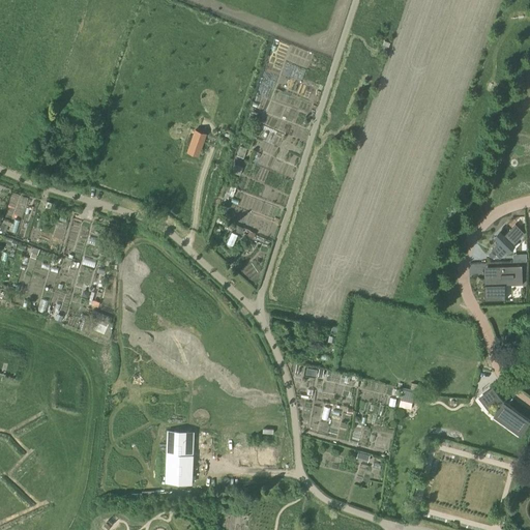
[(275,49),(282,51),(285,41),(278,39),(275,49)]
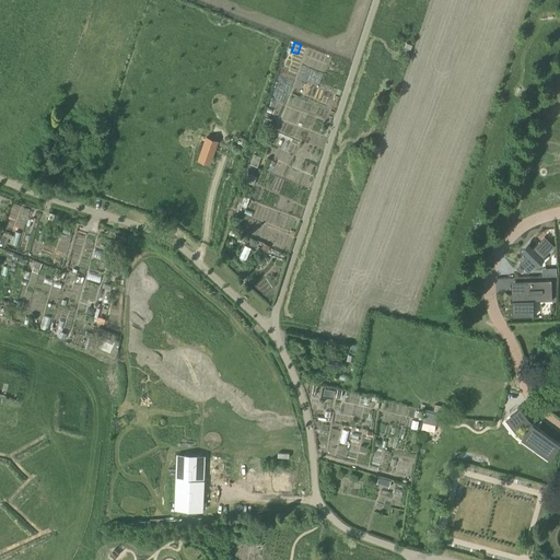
[(206,137),(199,155),(212,160),(219,141),(206,137)]
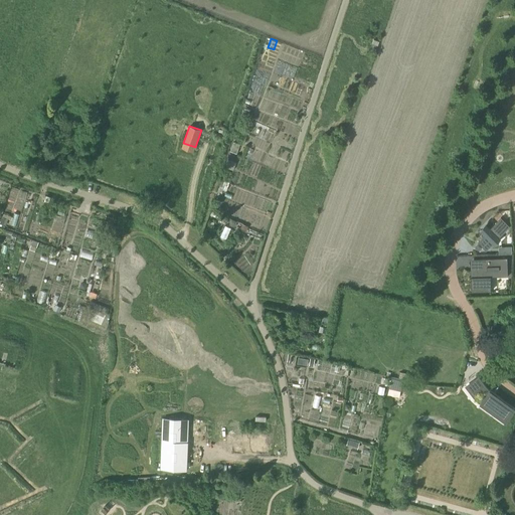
[(78,157),(83,143),(81,142),(82,137),(78,135),(76,141),(72,155),(78,157)]
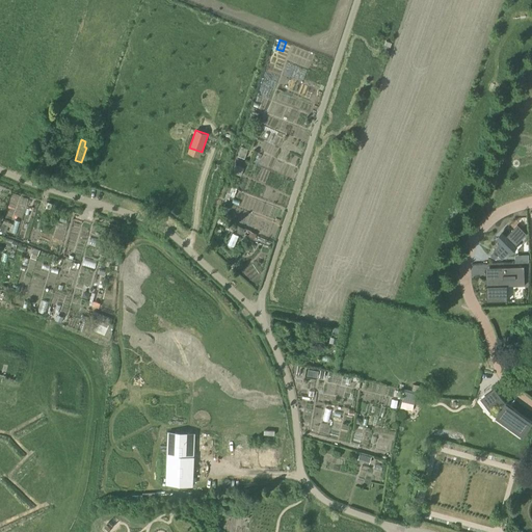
[(61,169),(65,158),(56,155),(52,166),(61,169)]
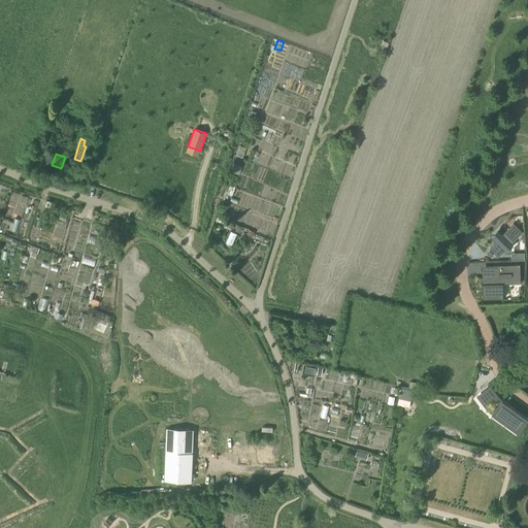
[(116,239),(120,224),(108,222),(105,236),(116,239)]
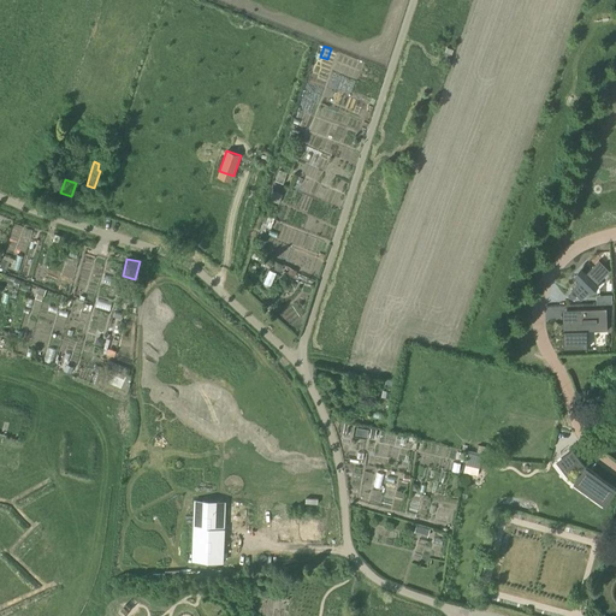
[(579,283),(572,290),(581,301),(604,277),(593,267),(587,274),(581,268),(574,278),(579,283)]
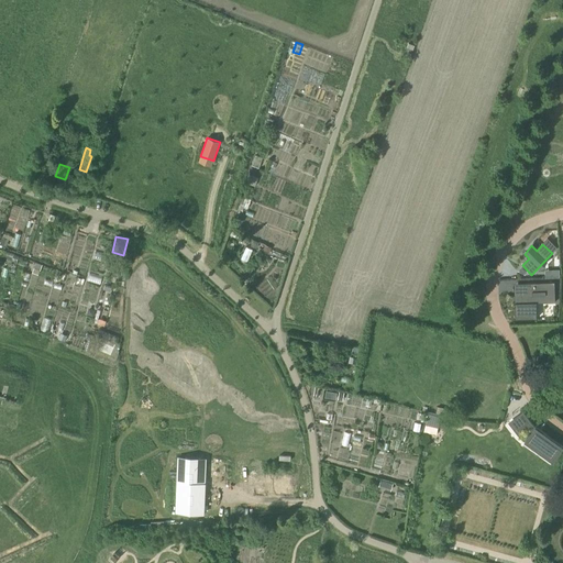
[(99,252),(97,260),(110,263),(112,256),(99,252)]
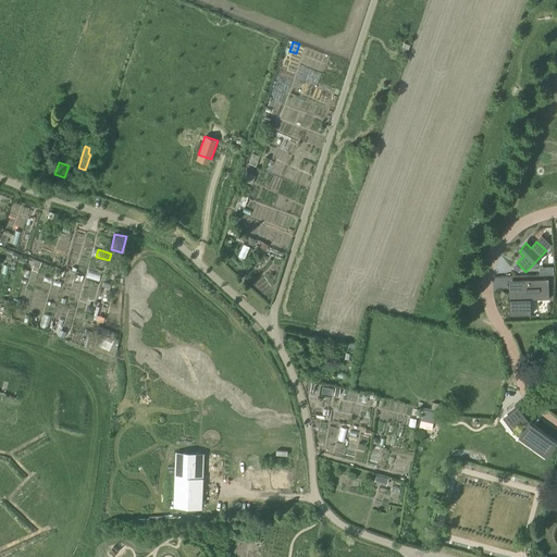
[(102,282),(104,275),(93,272),(90,279),(102,282)]
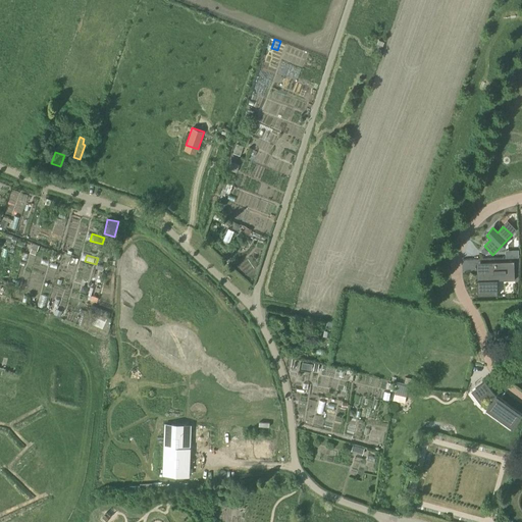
[(488,273),(476,273),(477,296),(493,296),(492,281),(515,280),(514,262),(487,263),(488,273)]
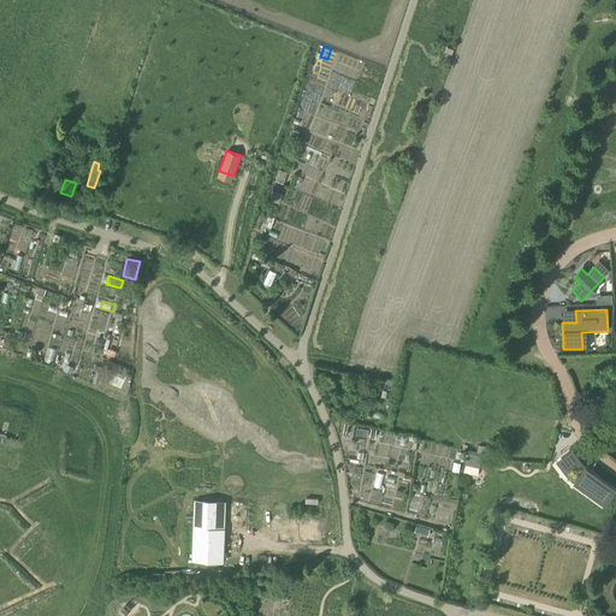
[(120,389),(126,377),(110,369),(105,383),(120,389)]
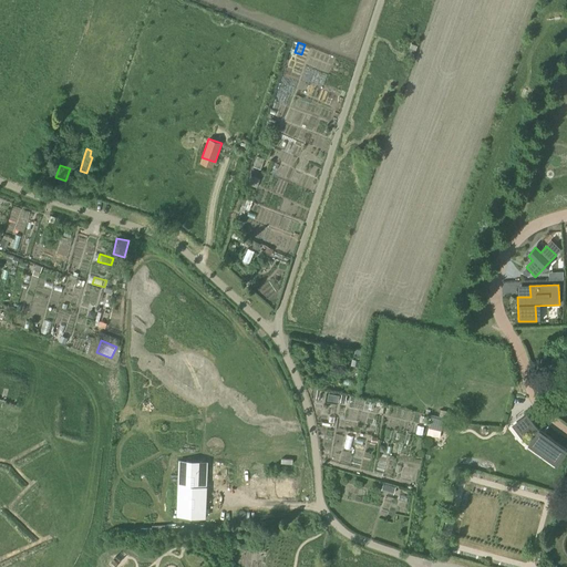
[(443,419),(430,415),(428,426),(440,430),(443,419)]
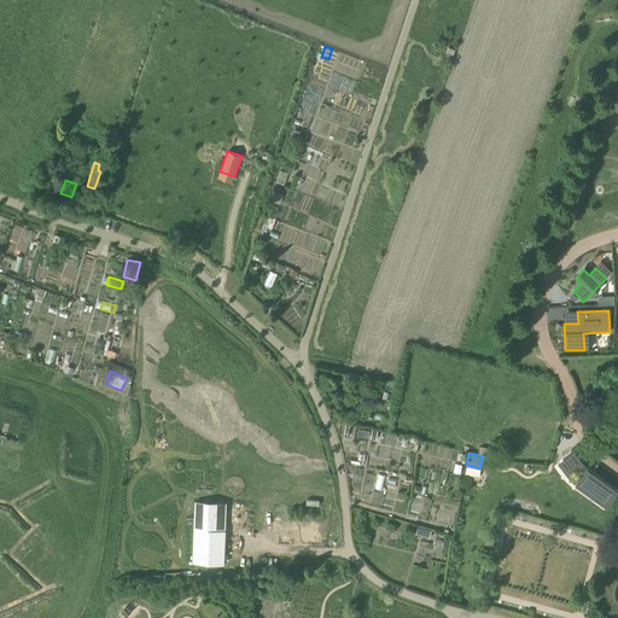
[(573,453),(561,460),(566,468),(578,461),(573,453)]
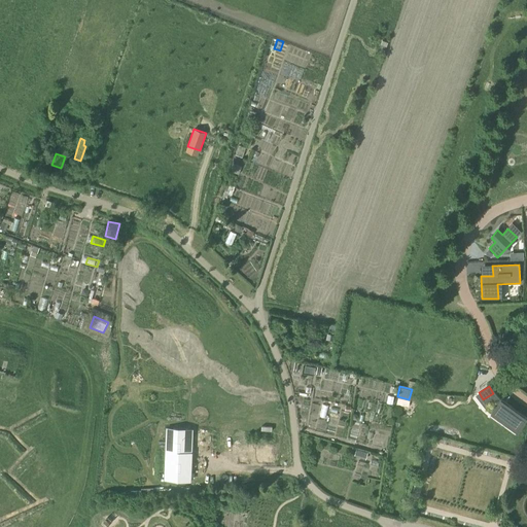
[(492,410),(516,427),(523,417),(500,399),(492,410)]
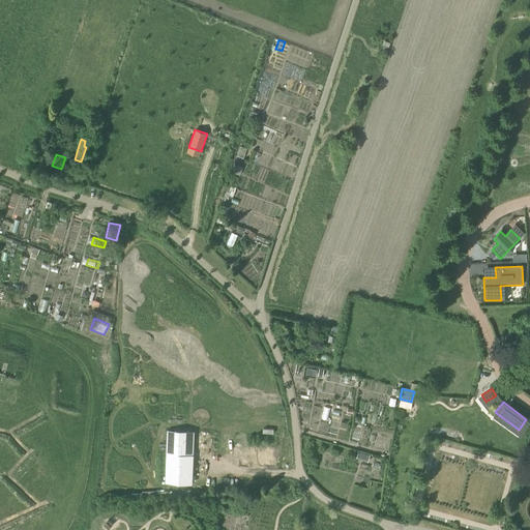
[(193,454),(194,427),(170,425),(169,454),(166,454),(165,483),(193,484),(194,454),(193,454)]
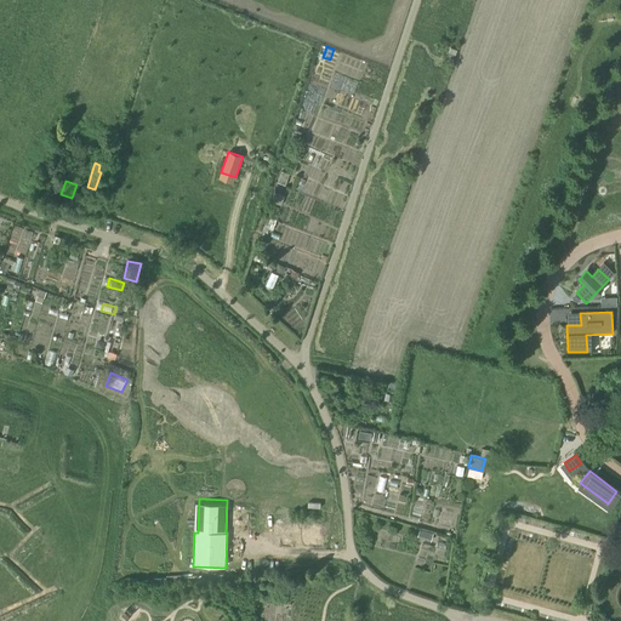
[(297,523),(286,523),(288,533),(278,533),(277,550),(286,551),(286,539),(295,539),(295,548),(322,550),(323,528),(296,527),(297,523)]
